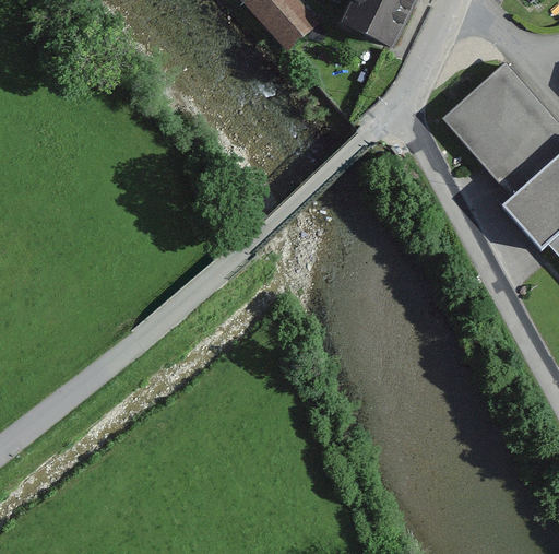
[(232,0),(290,60),(323,28),(295,0),(232,0)]
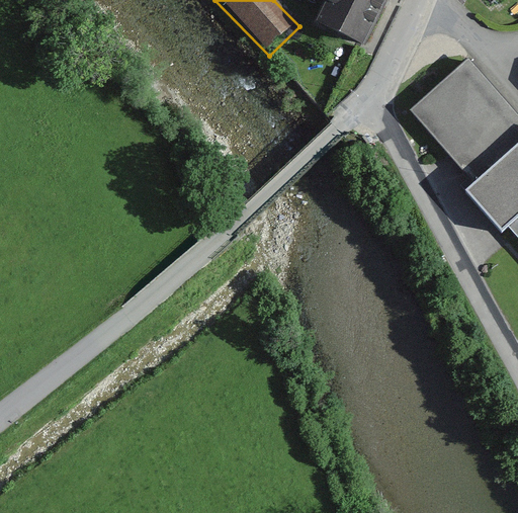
[(331,0),(316,35),(356,53),(379,0),(331,0)]
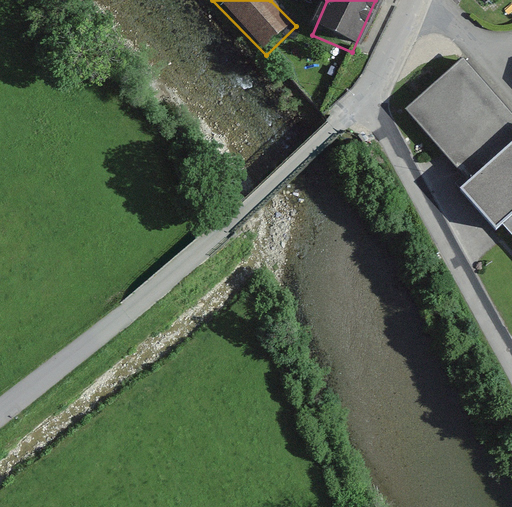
[(511,112),(458,54),(404,105),(471,177),(511,139),(511,112)]
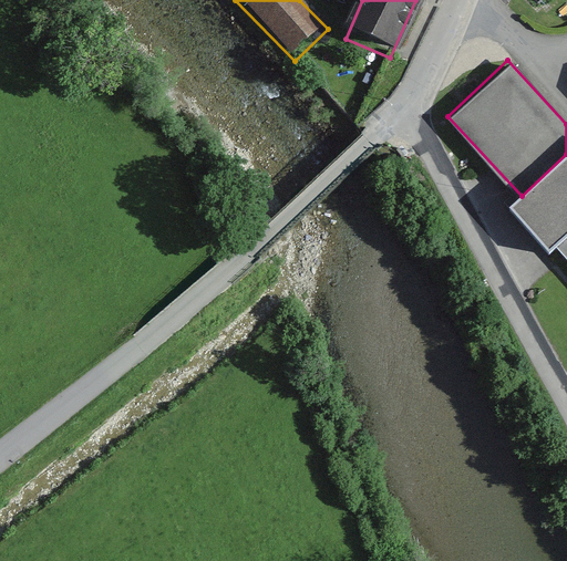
[(566,154),(522,196),(508,207),(549,252),(554,246),(566,235),(566,154)]
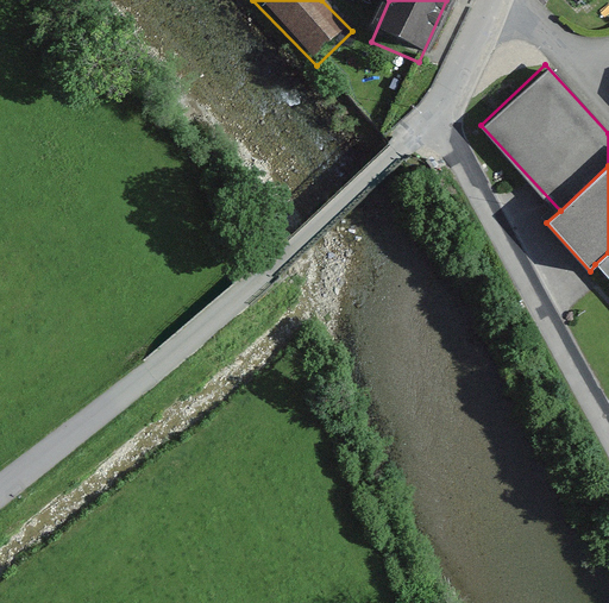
[(608,252),(595,264),(608,278),(608,252)]
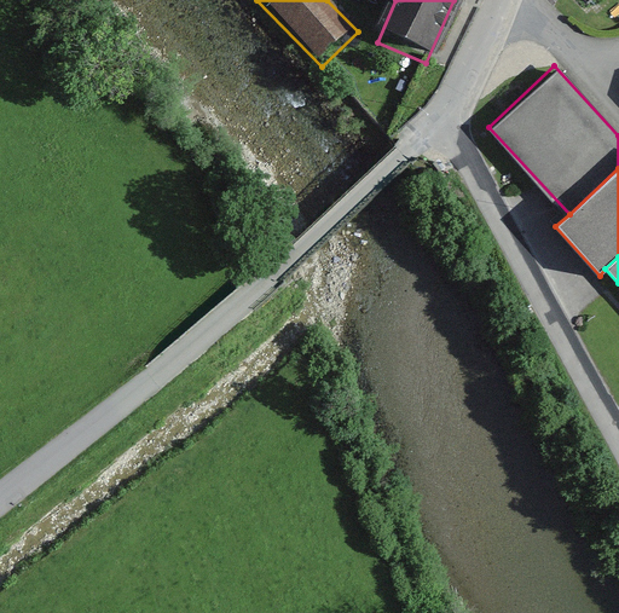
All buildings are outlined.
